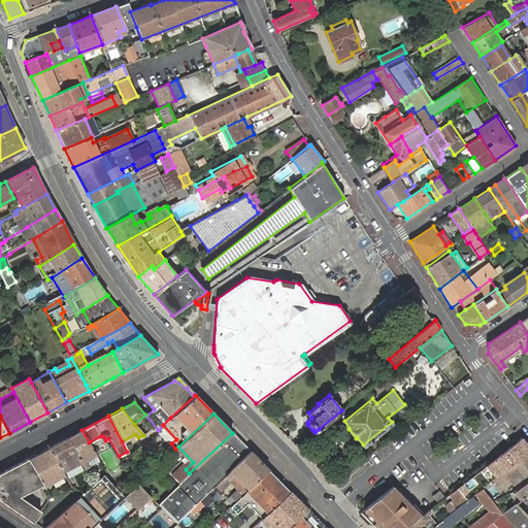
[(333,429),(328,422),(319,429),(325,435),(333,429)]
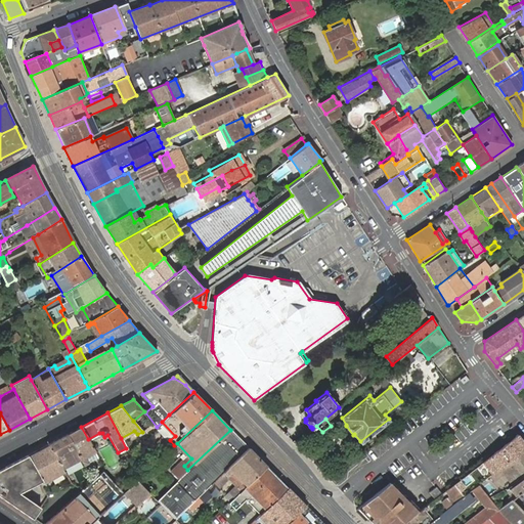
[(81,459),(84,465),(97,457),(88,439),(81,427),(68,434),(81,459)]
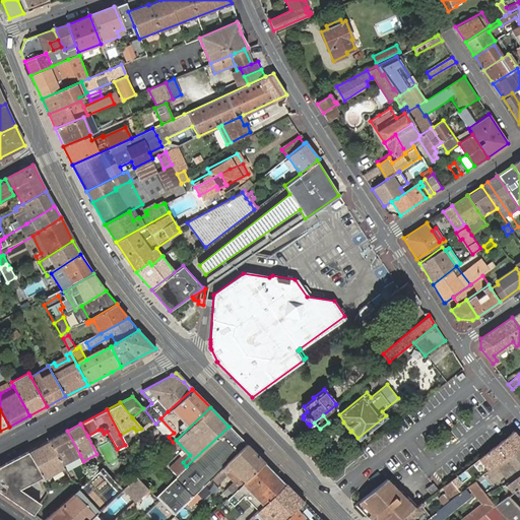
[(158,500),(172,514),(208,480),(246,444),(229,427),(186,466),(155,496),(158,500)]
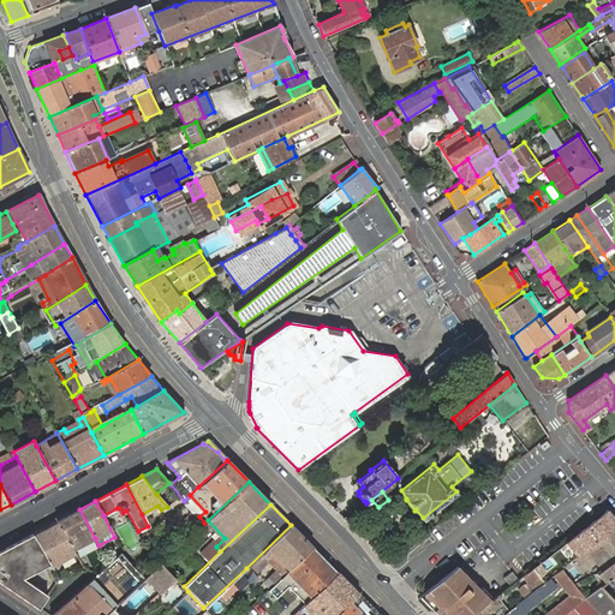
[(95,538),(79,509),(57,521),(73,550),(95,538)]
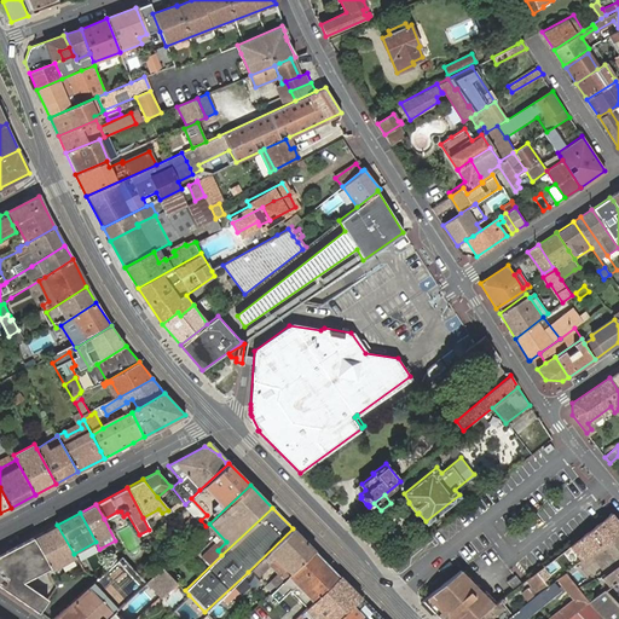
[(574,541),(586,555),(615,532),(618,528),(618,522),(611,513),(606,516),(574,541)]
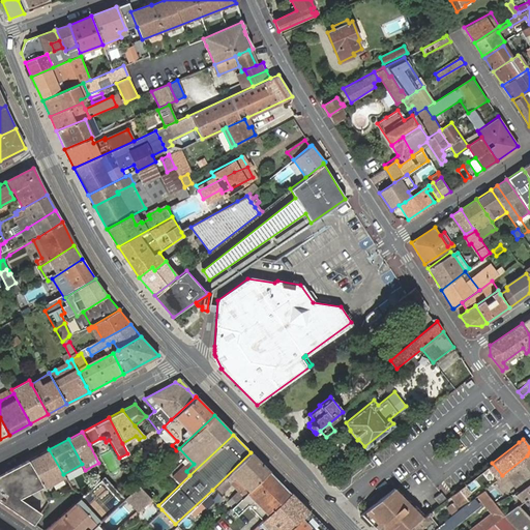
[(29,460),(39,477),(43,484),(43,486),(45,488),(64,476),(63,474),(49,449),(29,460)]
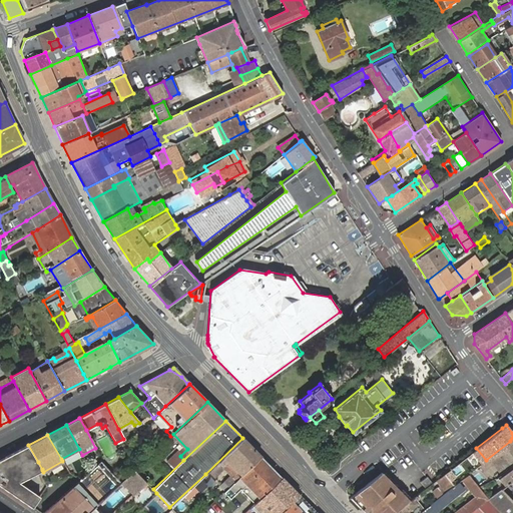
[(242,438),(205,474),(209,478),(218,471),(225,479),(218,486),(223,491),(260,456),(242,438)]
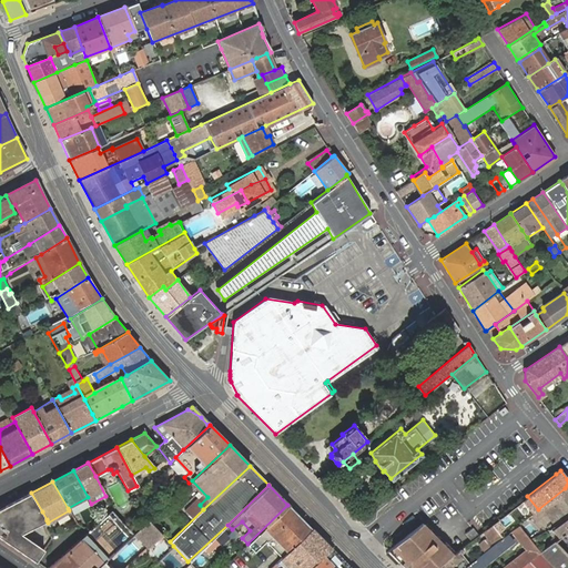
[(538,509),(529,517),(534,521),(538,519),(547,529),(548,531),(550,529),(567,515),(567,492),(565,488),(538,509)]
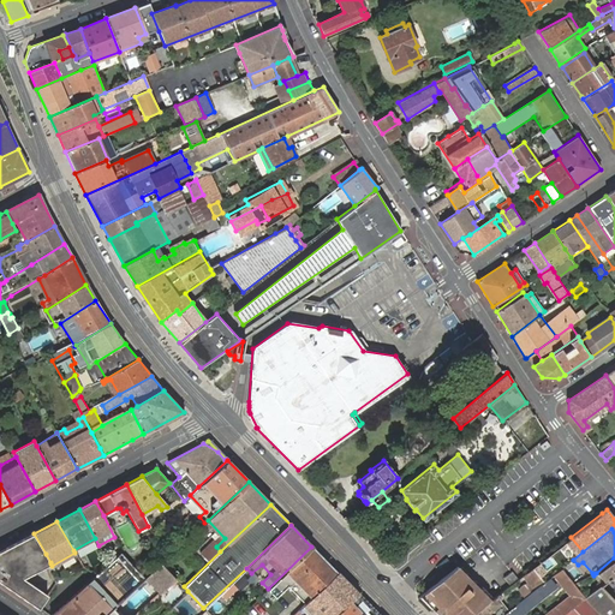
[(0,578),(46,554),(34,533),(0,550),(0,578)]
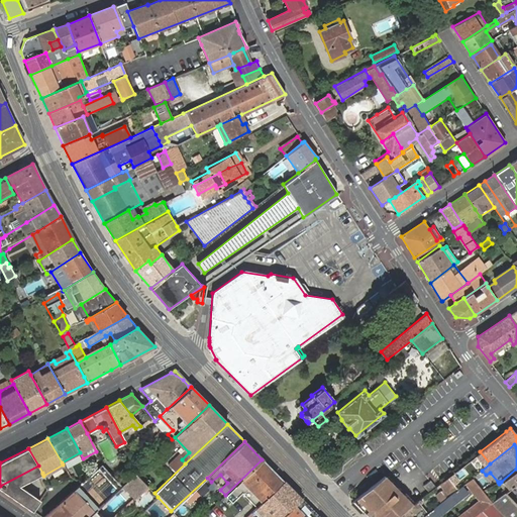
[(221,499),(220,500),(223,503),(227,499),(228,500),(234,495),(236,498),(243,492),(251,500),(278,476),(262,459),(225,495),(221,499)]
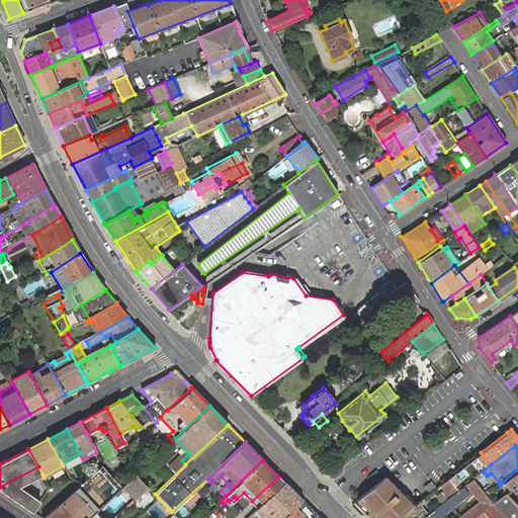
[(470,461),(448,479),(454,485),(476,468),(470,461)]
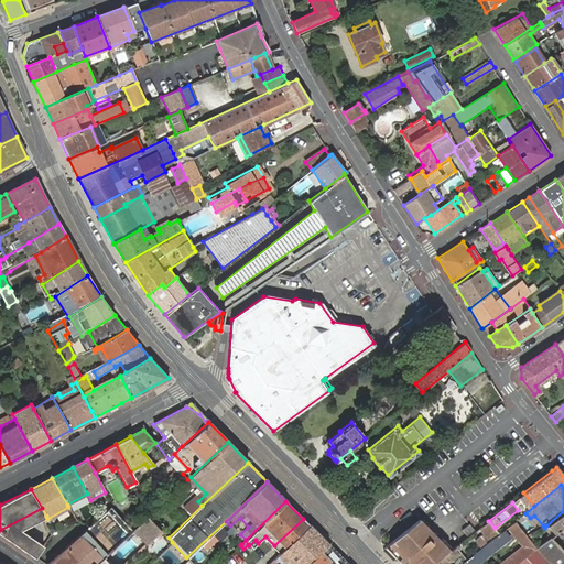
[(99,561),(106,554),(133,529),(109,507),(99,517),(90,524),(105,539),(90,552),(99,561)]
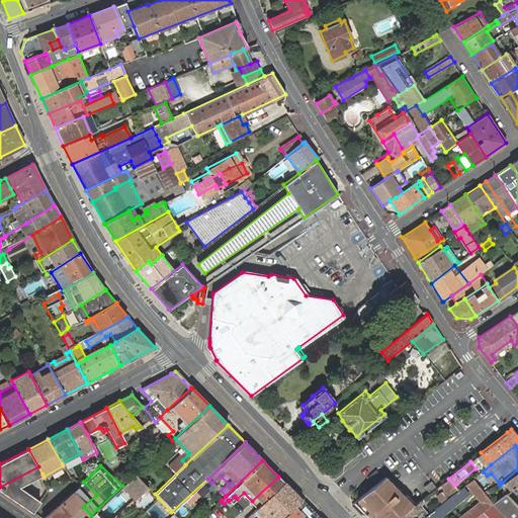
[(38,466),(0,487),(0,489),(32,512),(40,501),(21,487),(39,477),(38,476),(42,473),(38,466)]
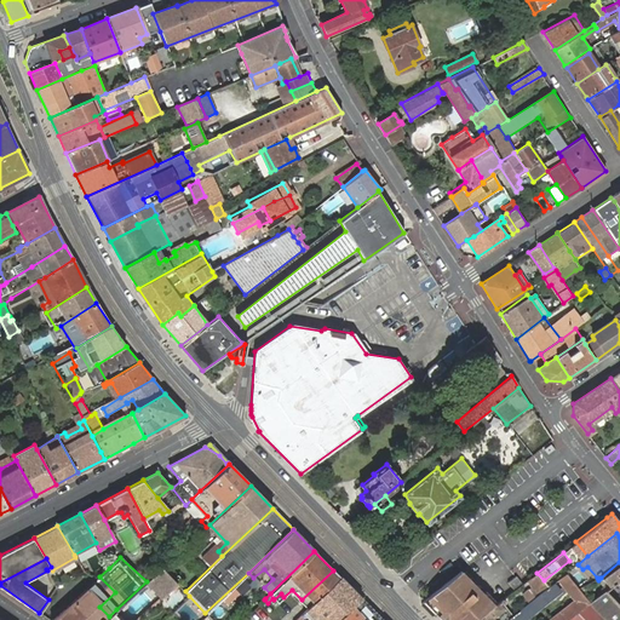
[(601,589),(603,591),(615,581),(619,577),(619,562),(601,578),(606,584),(601,589)]
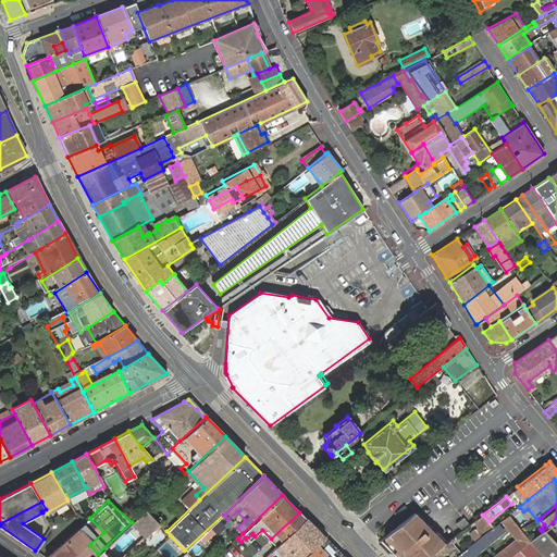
[(132,522),(145,535),(158,523),(146,510),(132,522)]
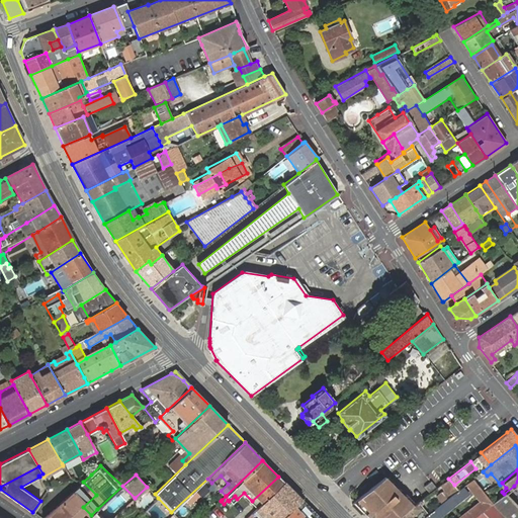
[(384,479),(353,502),(366,515),(368,513),(372,516),(370,517),(398,517),(413,506),(384,479)]
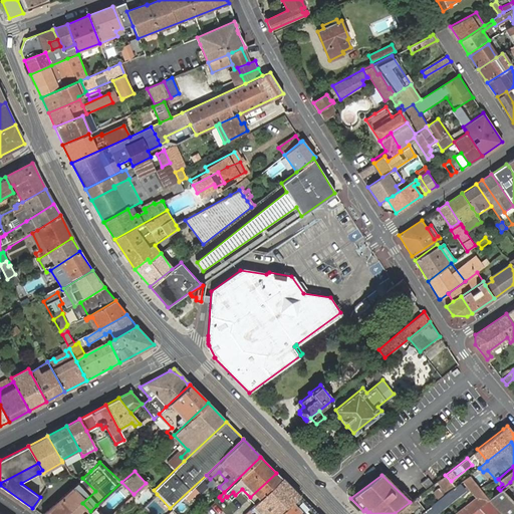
[(423,512),(420,513),(470,513),(489,499),(480,488),(470,475),(463,480),(475,495),(451,513),(430,513),(463,488),(459,483),(456,487),(426,510),(423,512)]
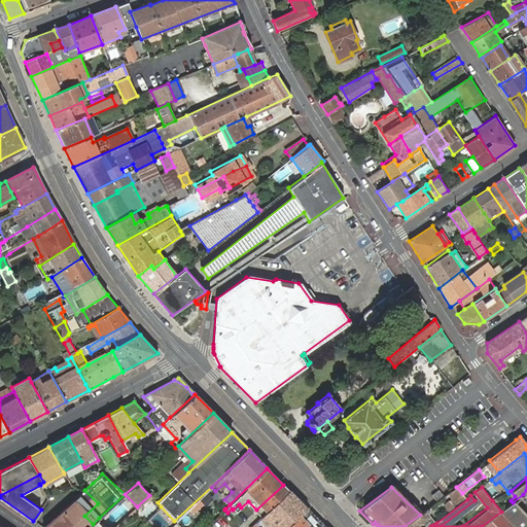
[(72,501),(84,516),(98,503),(84,490),(81,492),(72,501)]
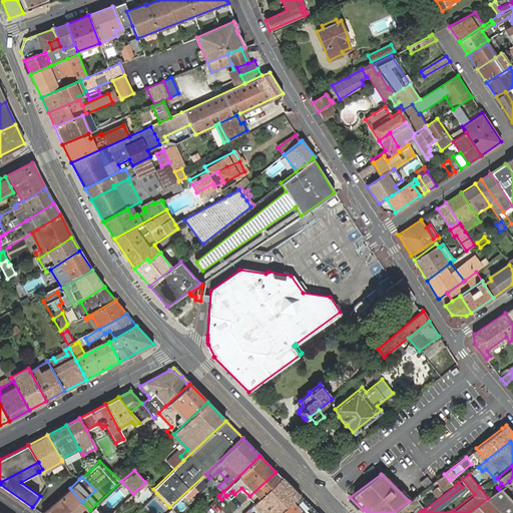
[(278,512),(298,495),(281,477),(250,507),(257,512),(278,512)]
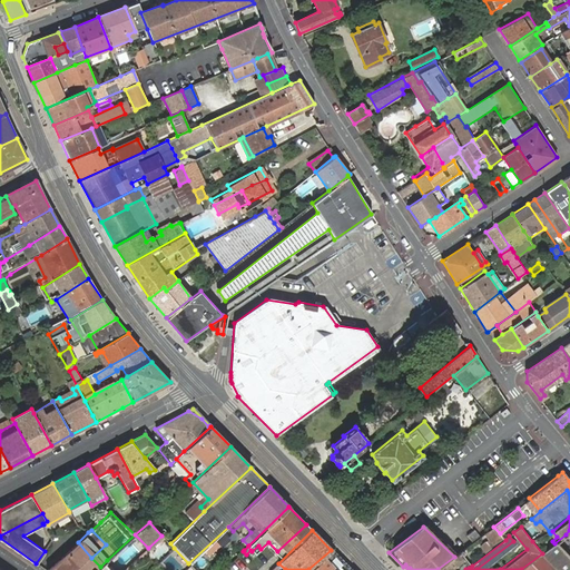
[(481,537),(474,530),(468,536),(473,542),(481,537)]
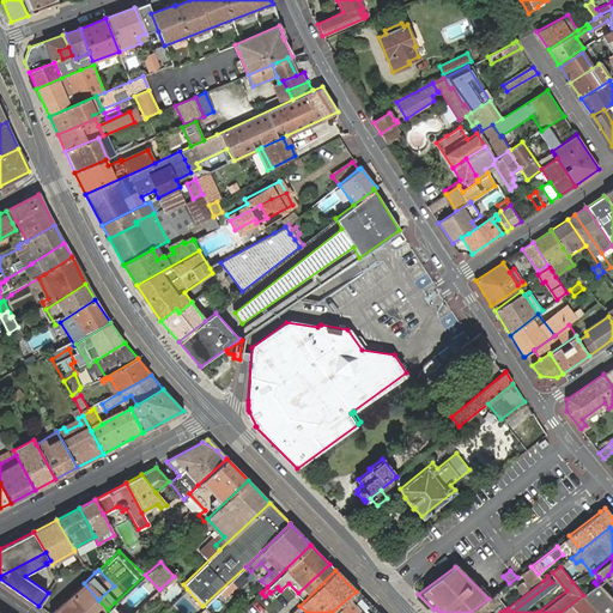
[(256,584),(262,592),(267,587),(261,581),(256,584)]
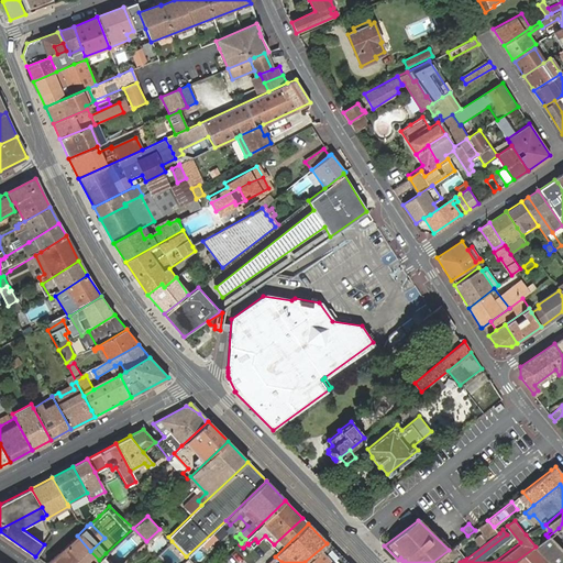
[(95,562),(99,560),(90,551),(77,536),(46,562),(95,562)]
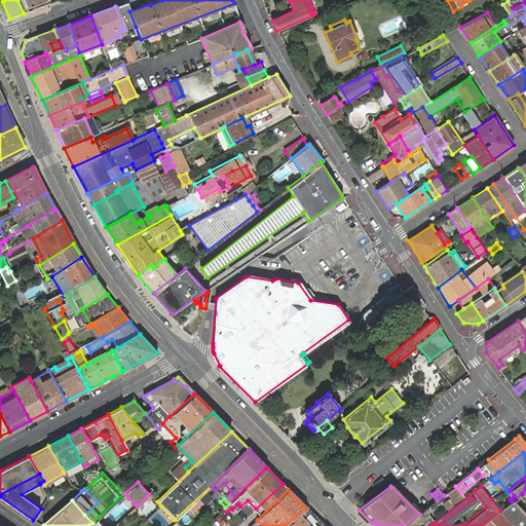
[(500,511),(481,525),(509,525),(513,523),(515,525),(525,525),(525,517),(512,501),(500,511)]
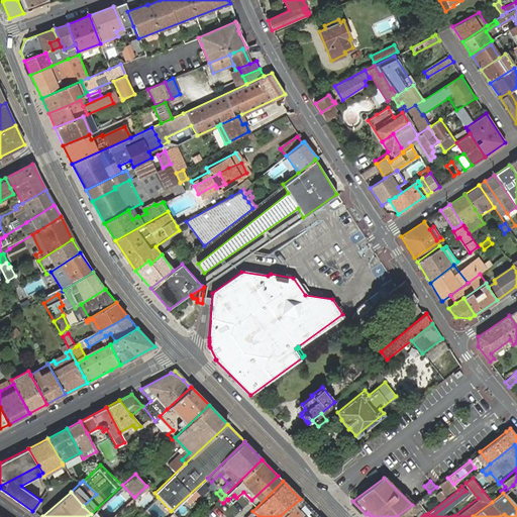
[(317,516),(300,499),(280,516),(317,516)]
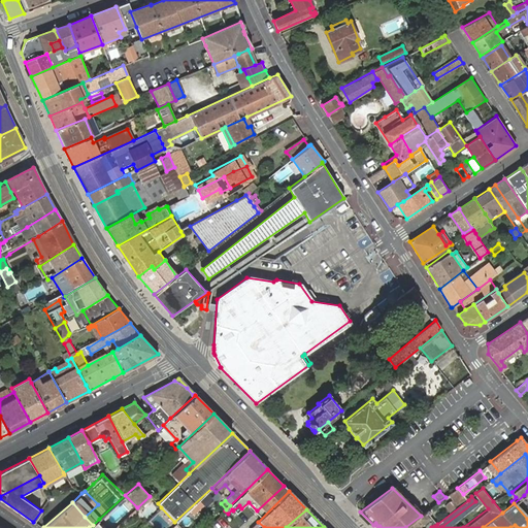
[(41,510),(33,522),(34,523),(42,510),(41,510)]
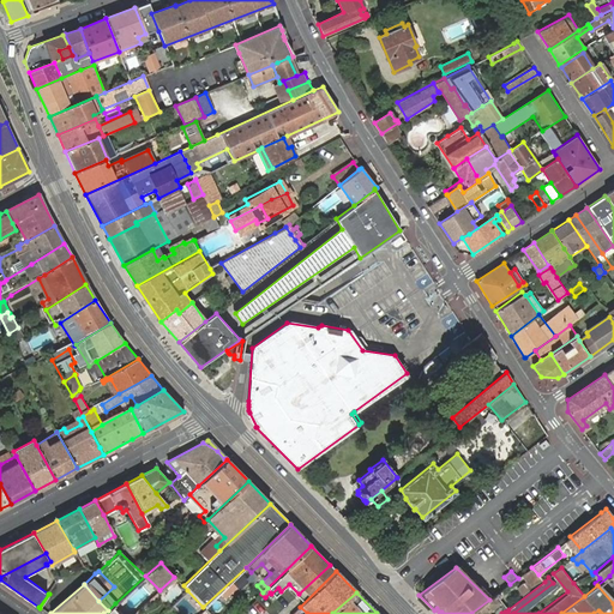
[(489,600),(471,613),(501,613),(505,612),(495,600),(499,597),(497,595),(489,600)]
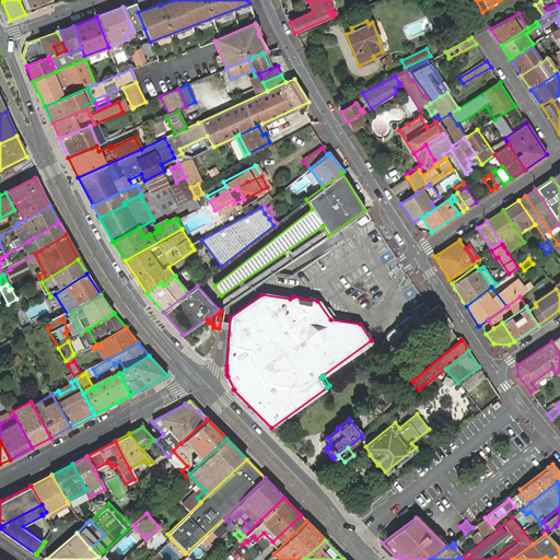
[(94,559),(107,559),(106,558),(109,556),(105,550),(98,557),(94,559)]
